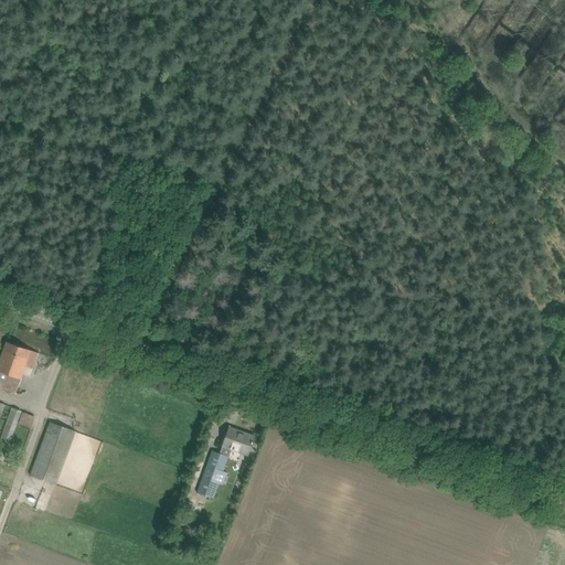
[(0,386),(16,393),(23,372),(31,375),(39,353),(7,342),(0,359),(0,386)]
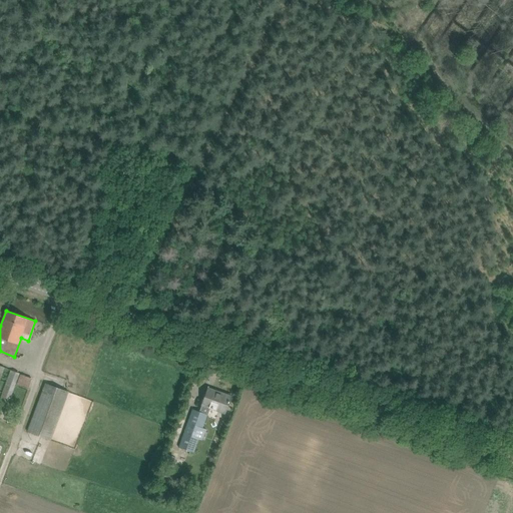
[(0,417),(3,419),(19,374),(12,371),(0,400),(0,417)]
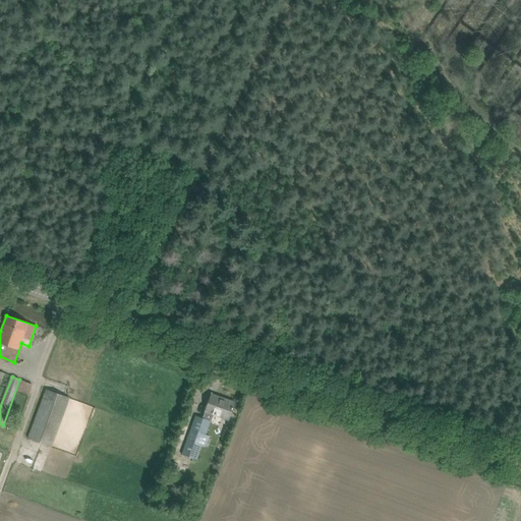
[(17,390),(29,394),(32,384),(20,380),(17,390)]
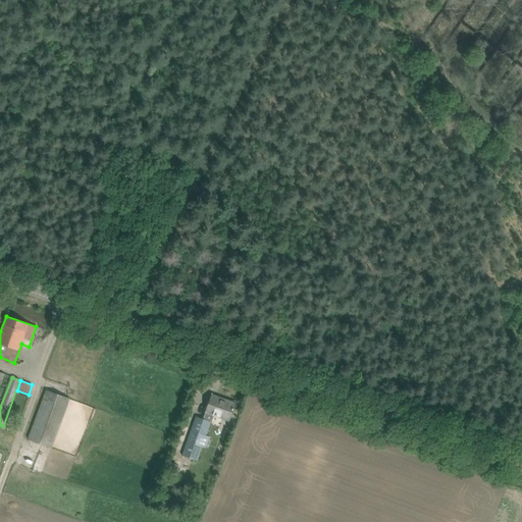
[(69,399),(63,397),(47,390),(43,400),(29,439),(52,448),(69,399)]
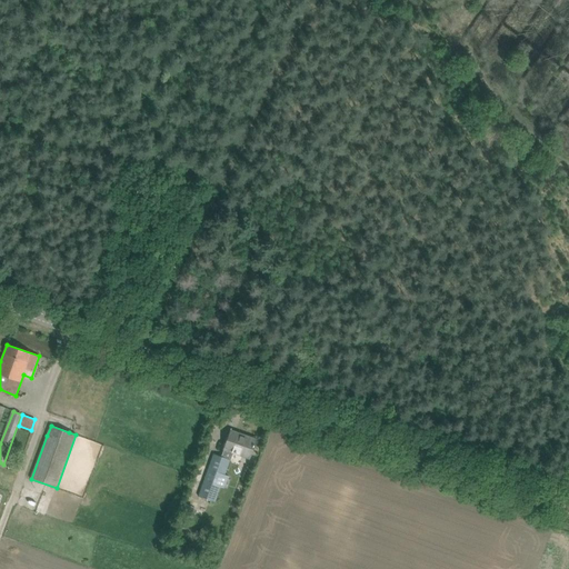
[(198,496),(216,502),(233,451),(249,458),(256,440),(231,431),(222,457),(213,455),(198,496)]
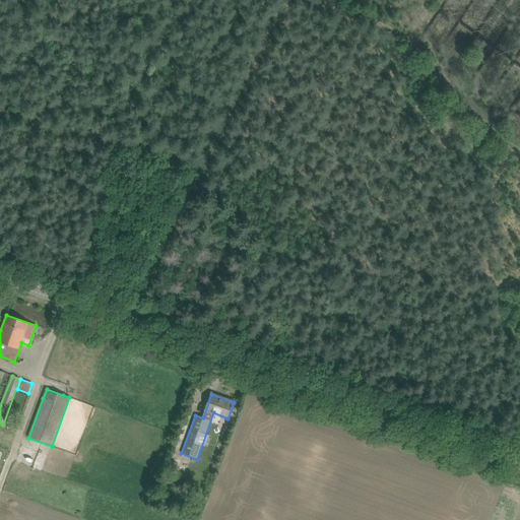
[(232,424),(221,420),(218,430),(229,434),(232,424)]
